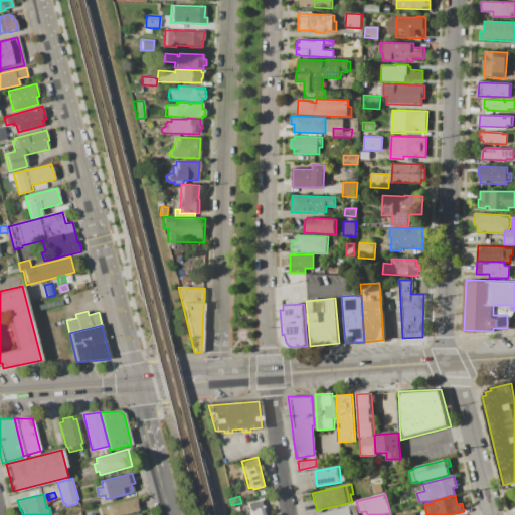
[(89,500),(101,497),(103,505),(92,508),(89,500)]
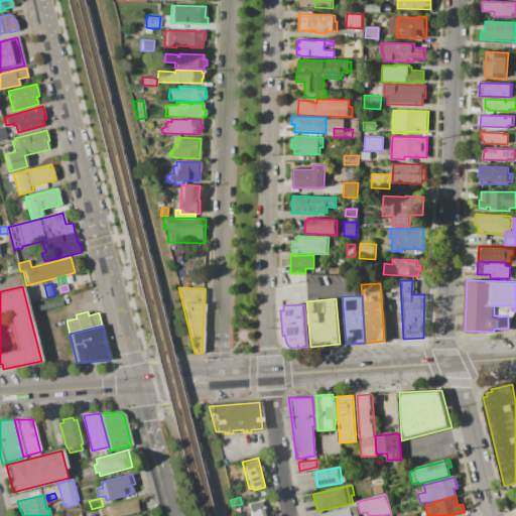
[(137,499),(138,503),(136,504),(138,512),(122,515),(100,515),(99,508),(137,499)]
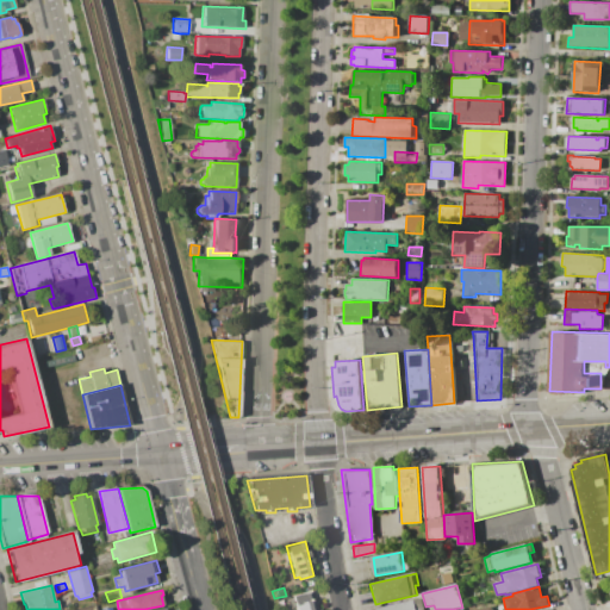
[(319,604),(321,609),(297,609),(297,608),(291,609),(288,601),(294,599),(293,596),(312,591),(317,605),(319,604)]
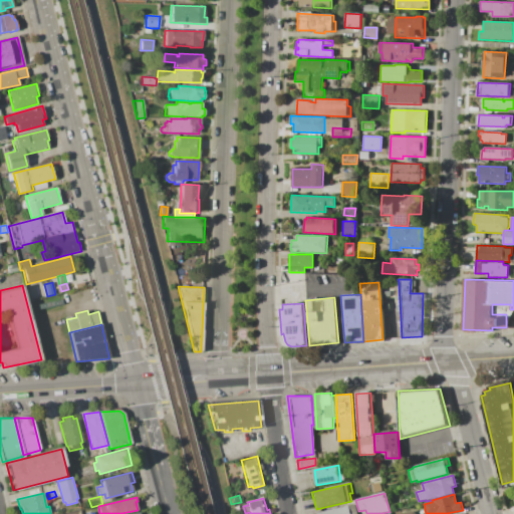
[(348,507),(354,505),(356,513),(314,513),(348,505),(348,507)]
